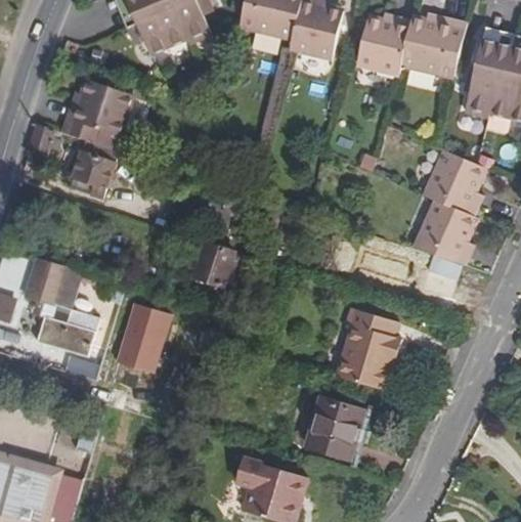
[(136,22),(127,0),(114,0),(125,27),(136,22)]
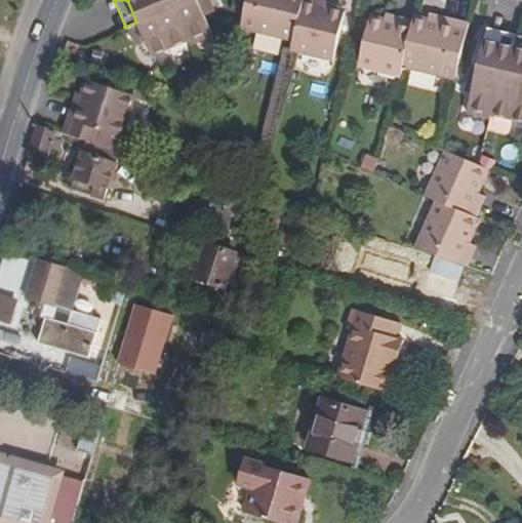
[(127,0),(136,22),(151,54),(186,39),(188,42),(210,32),(202,13),(197,2),(201,0),(127,0)]
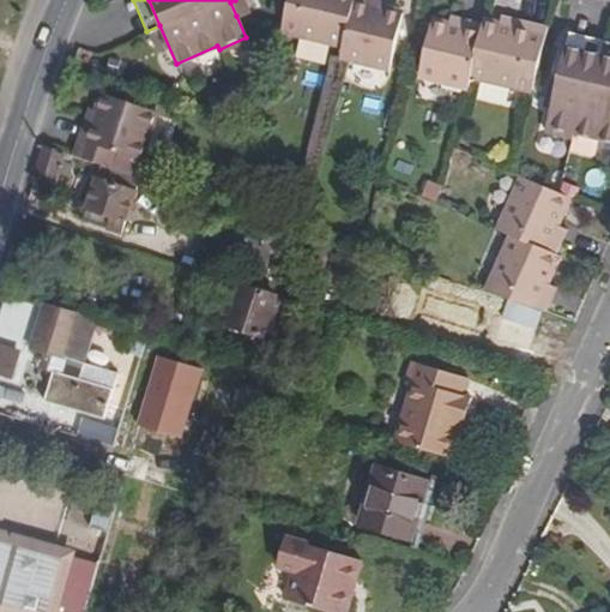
[(235,0),(230,3),(236,16),(251,11),(245,0),(235,0)]
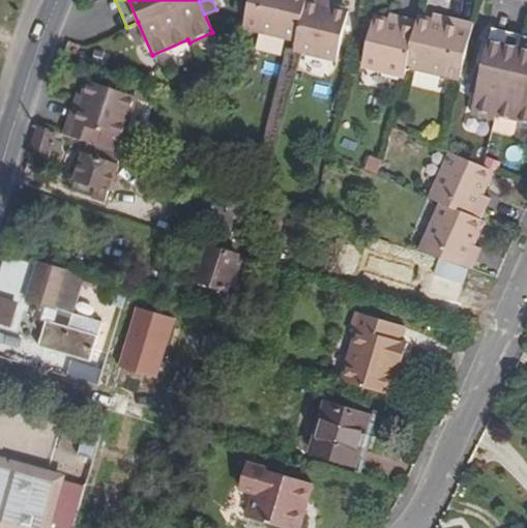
[(255,21),(253,29),(291,38),(300,0),(243,0),(240,16),(255,21)]
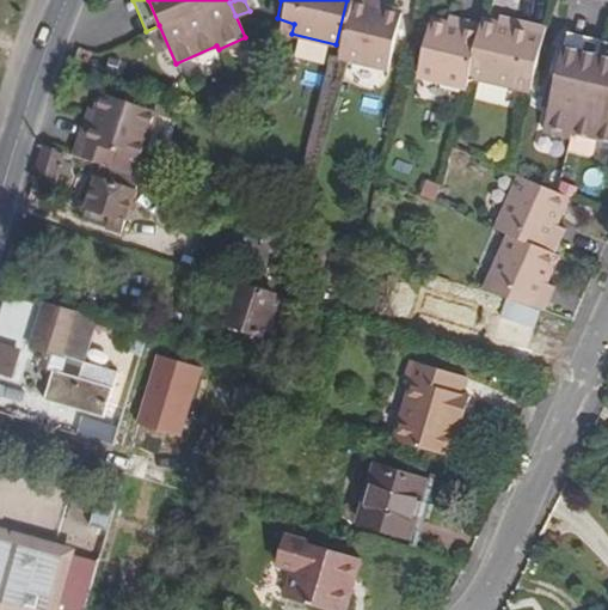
[(347,0),(336,44),(333,56),(384,69),(397,14),(368,6),(369,0),(347,0)]
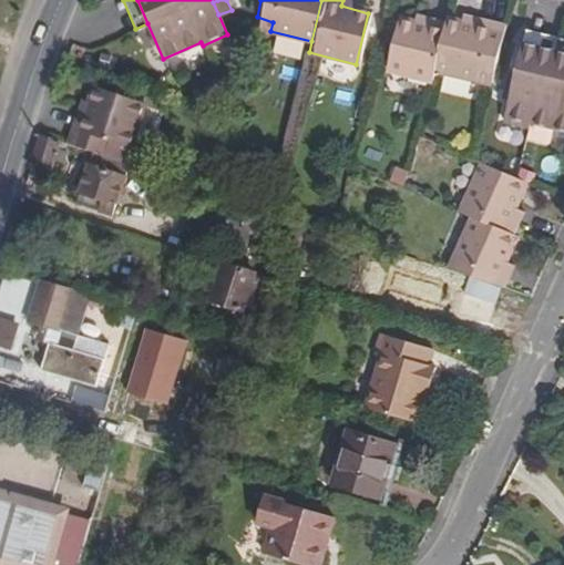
[(254,27),(270,31),(273,22),(257,17),(254,27)]
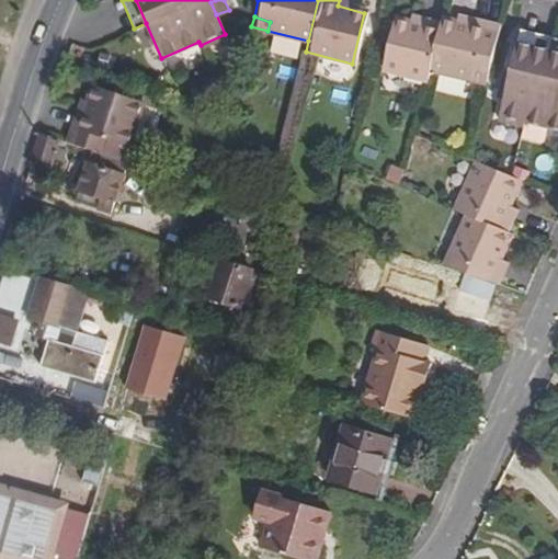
[(424,82),(426,71),(437,25),(419,20),(417,26),(391,21),(378,70),(424,82)]
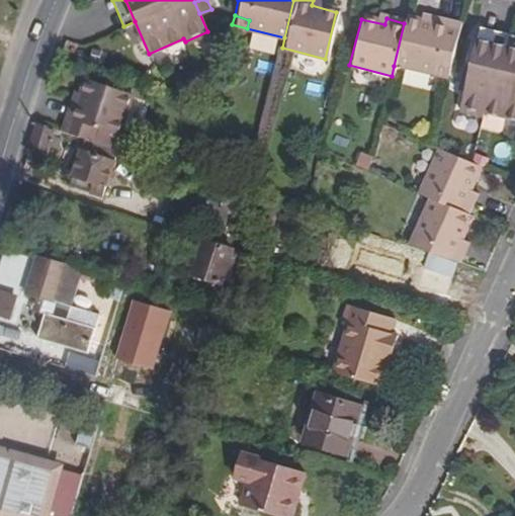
[(404,23),(394,66),(432,76),(434,69),(447,73),(458,26),(430,18),(428,27),(405,19),(404,23)]
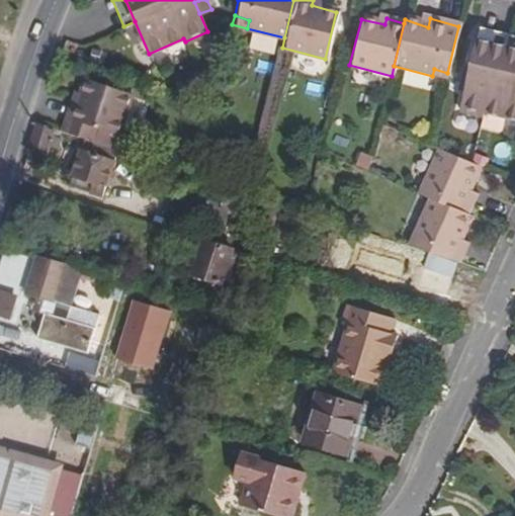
[(475,43),(505,50),(508,38),(477,30),(475,43)]
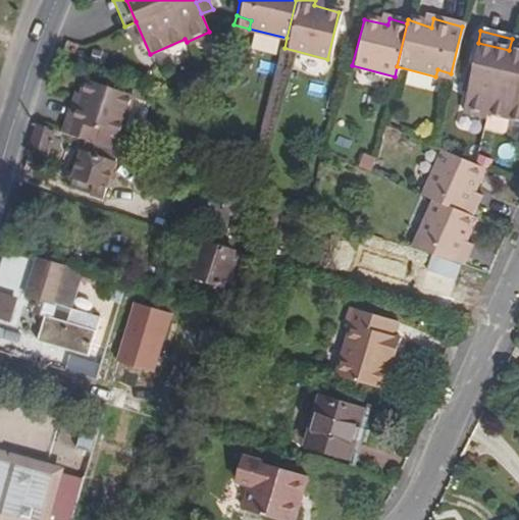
[(518,52),(518,40),(512,39),(509,50),(518,52)]
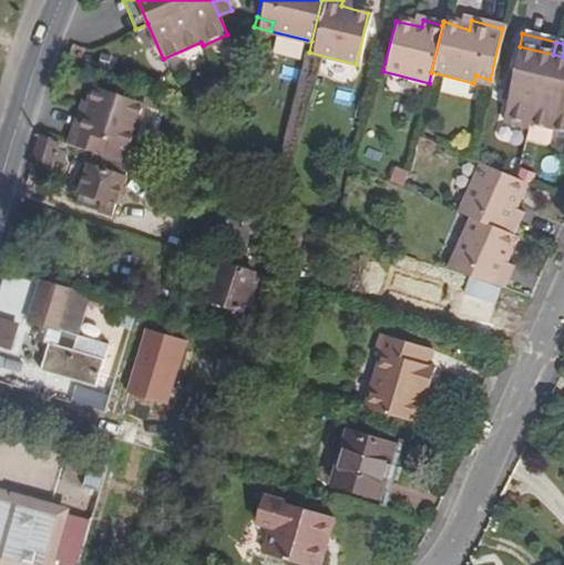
[(563,136),(563,57),(553,54),(520,47),(512,45),(506,67),(514,69),(511,85),(503,83),(501,94),(508,95),(505,105),(500,125),(526,132),(527,127),(563,136)]
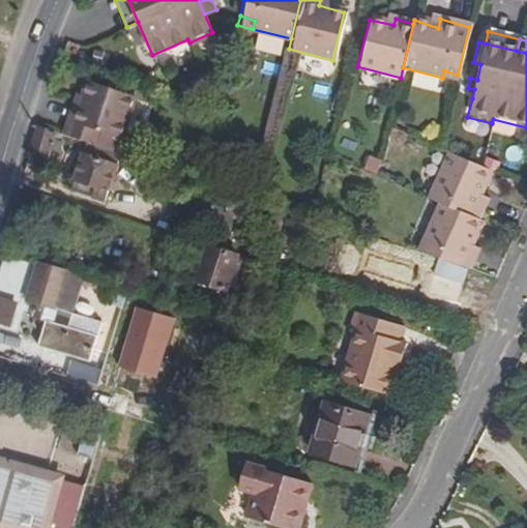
[(473,62),(470,78),(477,80),(480,64),(473,62)]
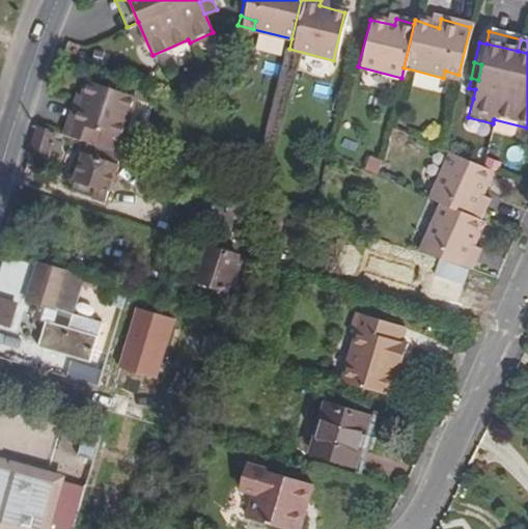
[(445,71),(443,78),(457,82),(459,75),(445,71)]
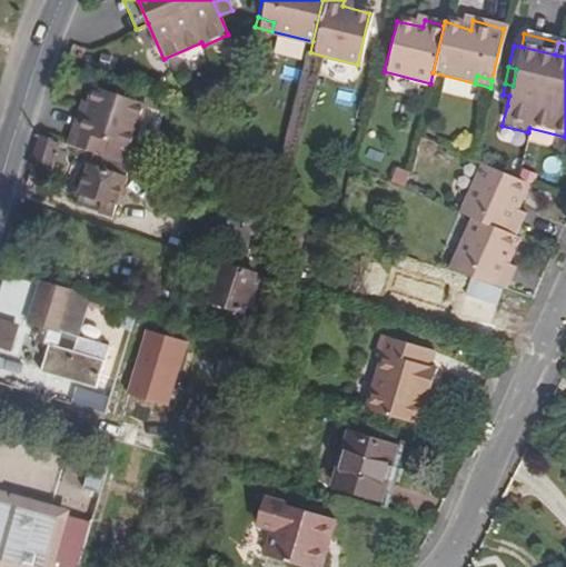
[(79,108),(68,142),(86,149),(90,151),(106,156),(110,140),(130,146),(145,103),(95,86),(87,111),(79,108)]
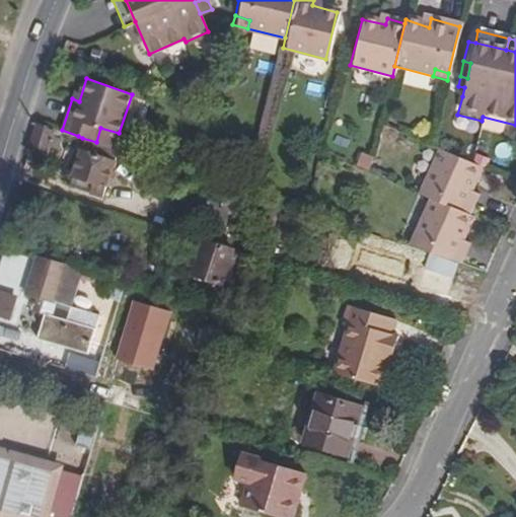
[(54,128),(37,122),(27,152),(45,157),(54,128)]
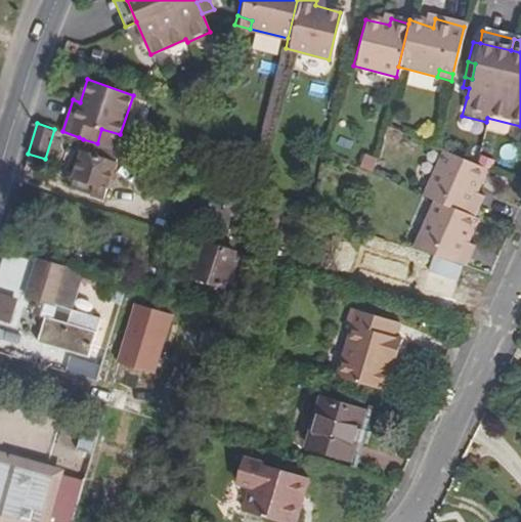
[(104,199),(119,151),(97,143),(83,139),(80,150),(72,177),(79,179),(76,187),(92,193),(91,194),(104,199)]
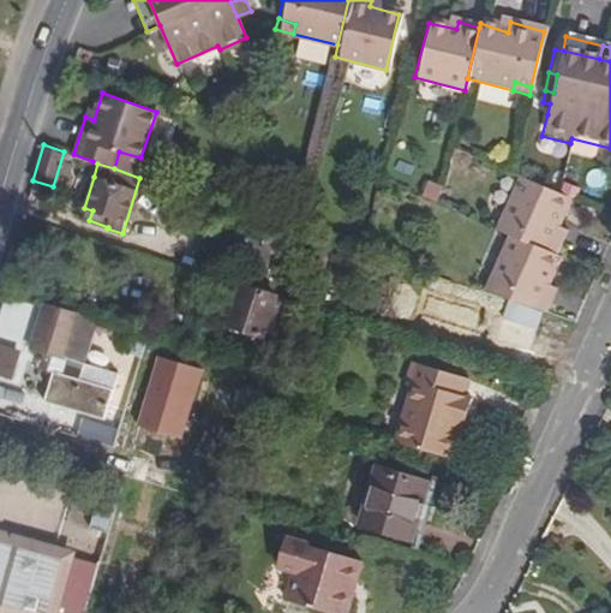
[(510,243),(555,265),(565,239),(556,234),(568,207),(520,184),(497,237),(510,243)]
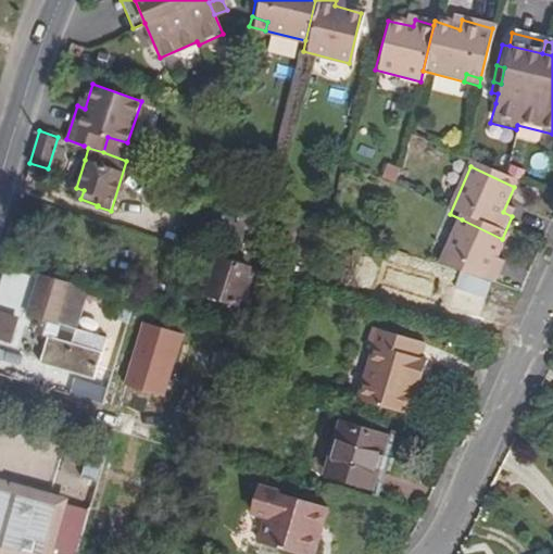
[(193,212),(188,231),(235,247),(240,227),(193,212)]
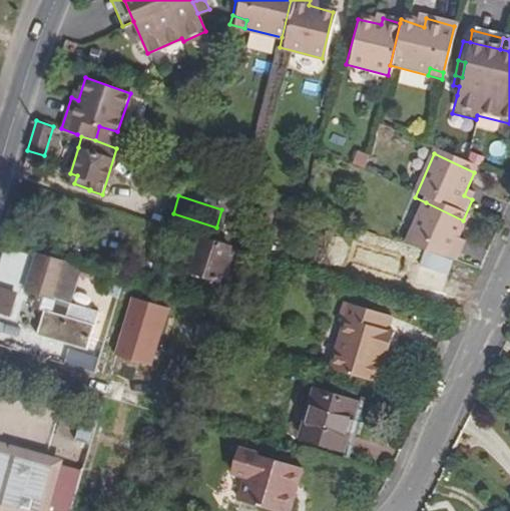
[(448,263),(454,266),(463,246),(455,242),(465,221),(463,220),(426,202),(405,247),(421,253),(448,263)]
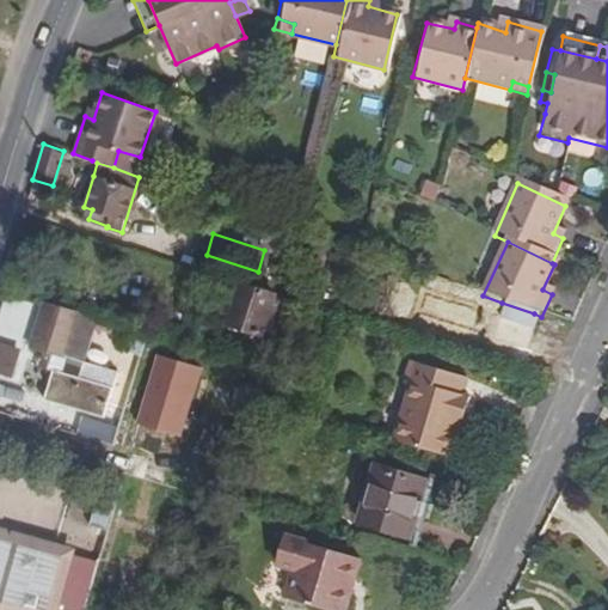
[(241,286),(272,297),(272,294),(243,284),(241,286)]
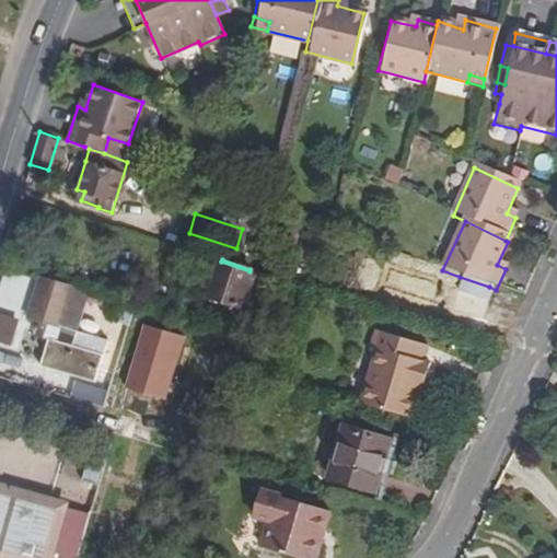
[(247,277),(250,271),(221,262),(209,295),(238,305),(241,298),(251,301),(257,281),(247,277)]
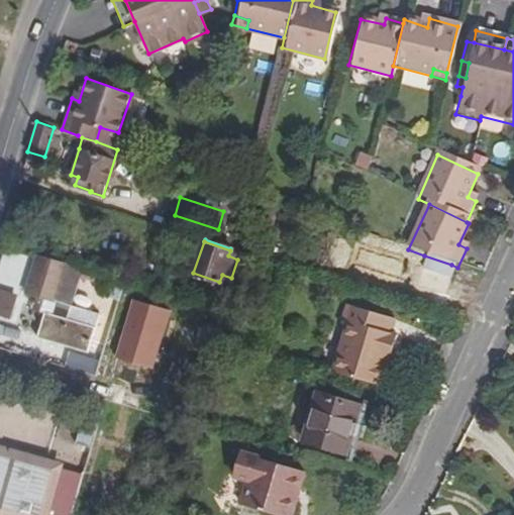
[(98,313),(72,305),(57,301),(68,264),(37,254),(26,292),(43,297),(40,310),(43,311),(37,335),(87,349),(98,313)]
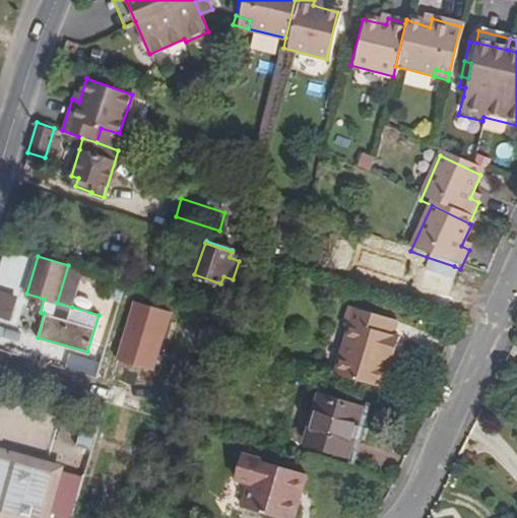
[(444,297),(454,266),(427,257),(416,286),(444,297)]
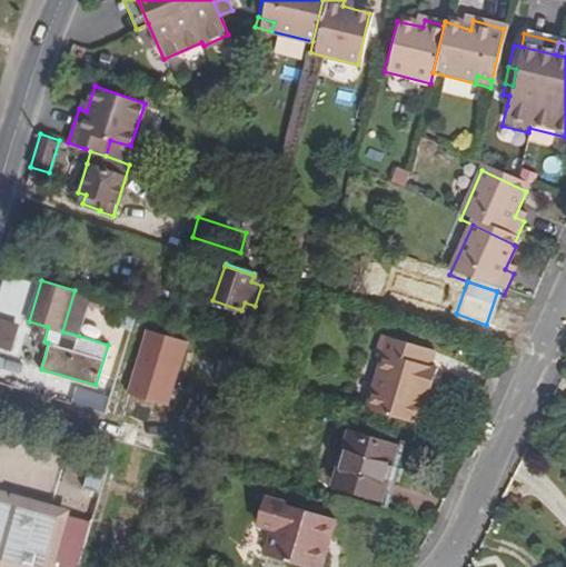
[(79,336),(91,295),(75,290),(62,331),(79,336)]
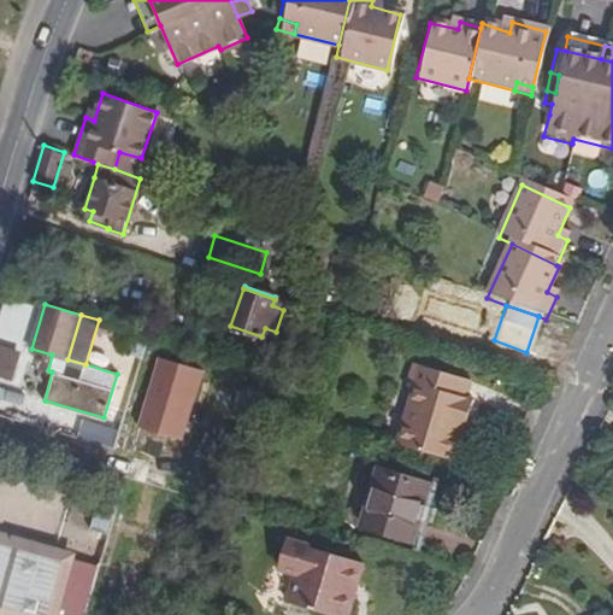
[(0,402),(6,404),(22,349),(0,341),(0,402)]
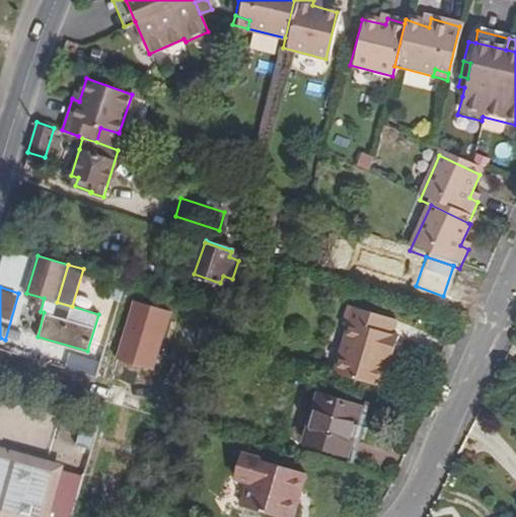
[(132,298),(115,360),(158,371),(174,309),(132,298)]
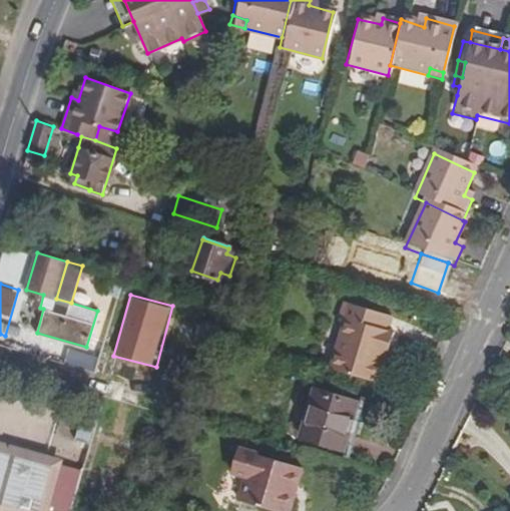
[(343,319),(328,368),(372,382),(376,379),(380,366),(378,360),(381,350),(387,351),(392,334),(387,332),(390,318),(344,303),(339,317),(343,319)]
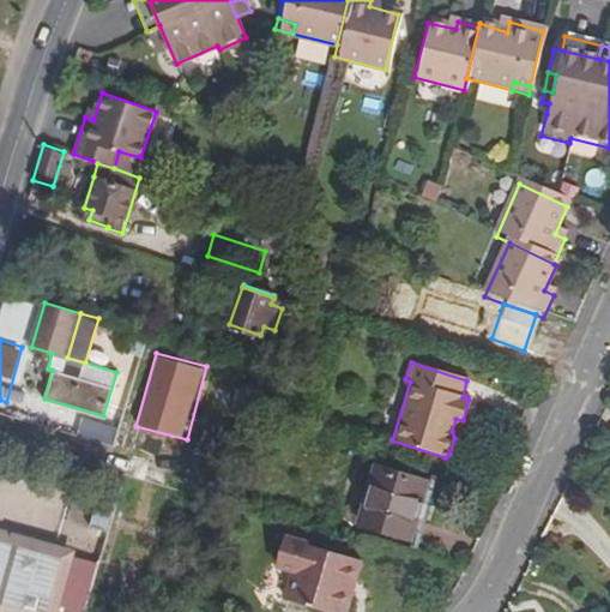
[(114,442),(118,426),(84,418),(80,433),(114,442)]
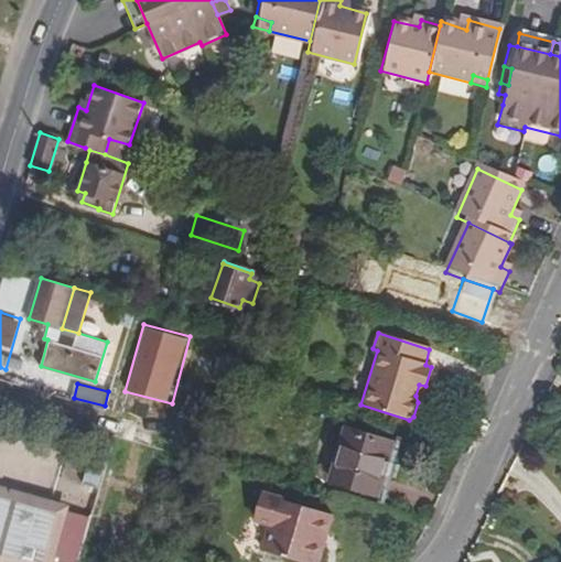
[(347,428),(332,478),(378,493),(394,442),(347,428)]
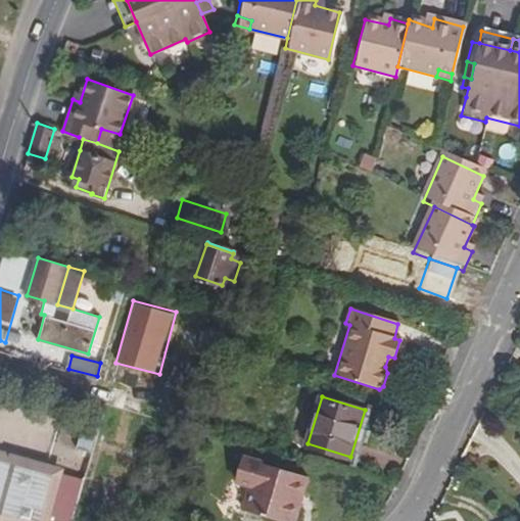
[(0,439),(40,442),(43,413),(0,409),(0,439)]
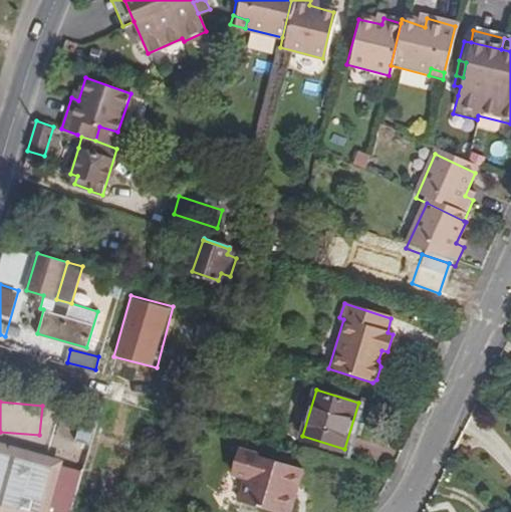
[(0,511),(70,511),(76,496),(82,471),(0,447),(0,511)]
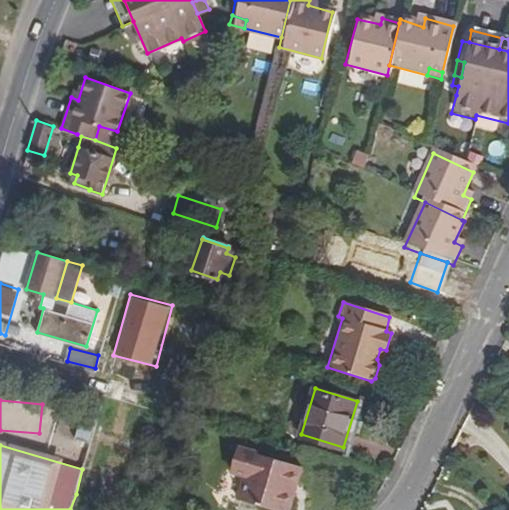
[(244,473),(237,497),(281,509),(282,509),(292,482),(296,483),(301,466),(237,446),(230,468),(244,473)]
